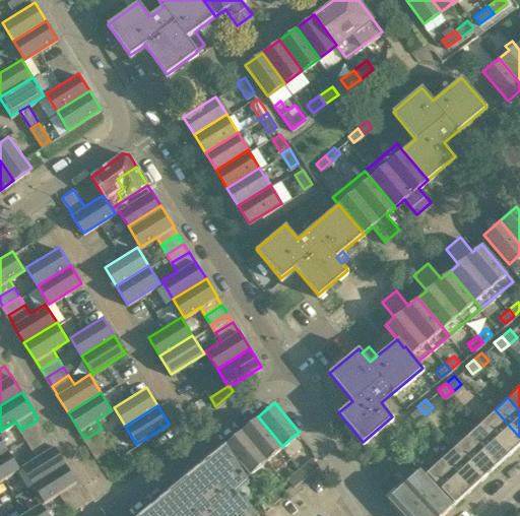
[(416,421),(425,414),(417,406),(409,412),(416,421)]
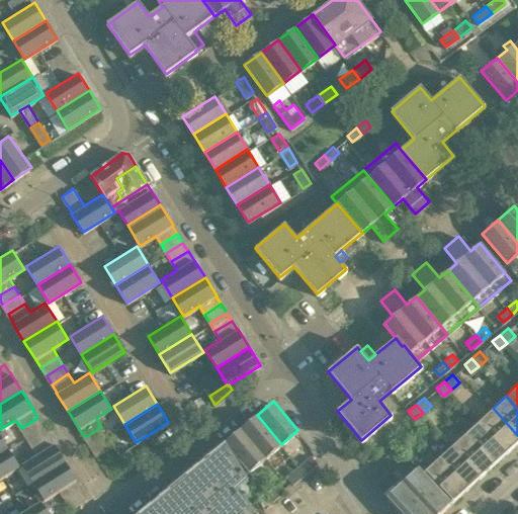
[(507,451),(517,440),(517,435),(493,408),(479,420),(507,451)]
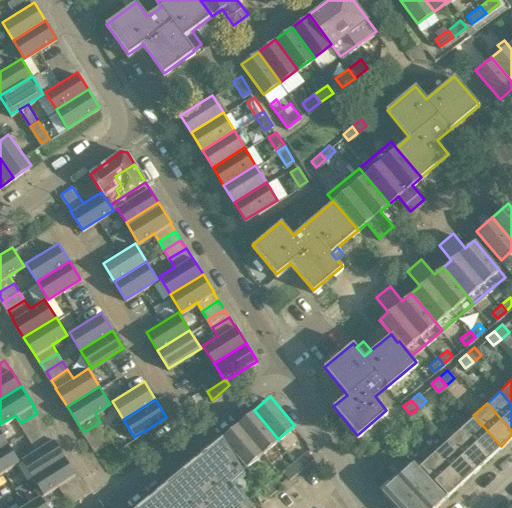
[(254,410),(238,423),(262,452),(278,439),(254,410)]
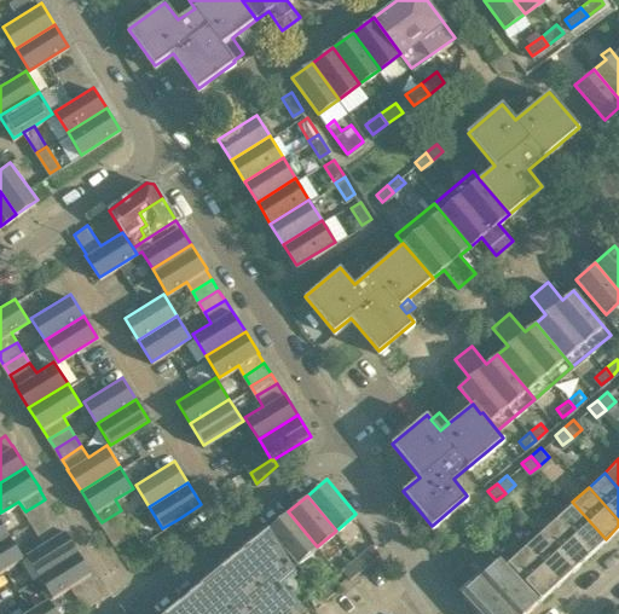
[(32,522),(51,509),(45,499),(25,511),(32,522)]
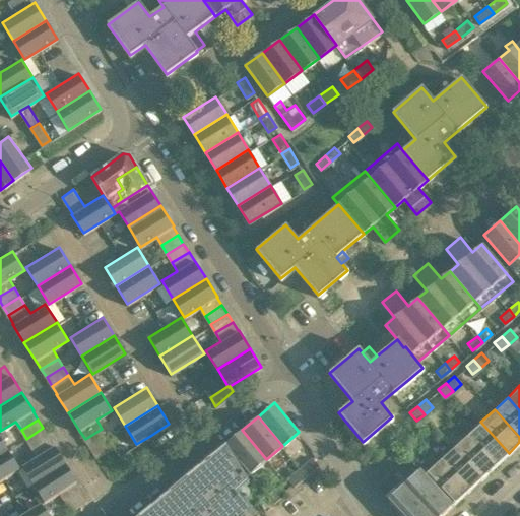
[(496,465),(509,453),(480,422),(467,434),(496,465)]
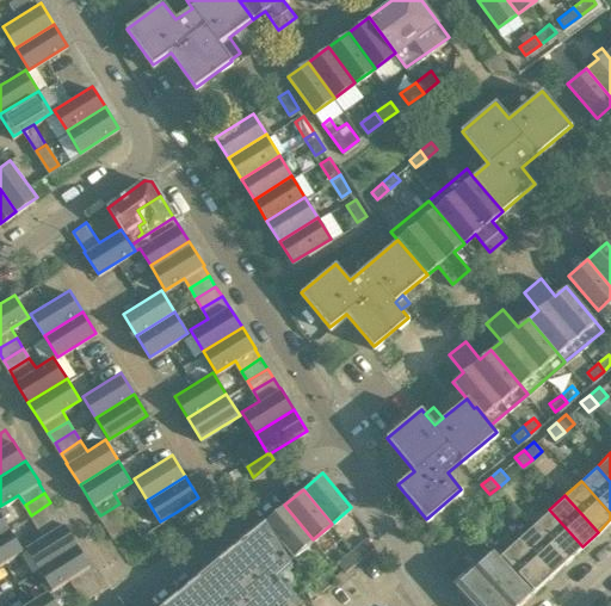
[(57,512),(50,502),(31,515),(37,525),(57,512)]
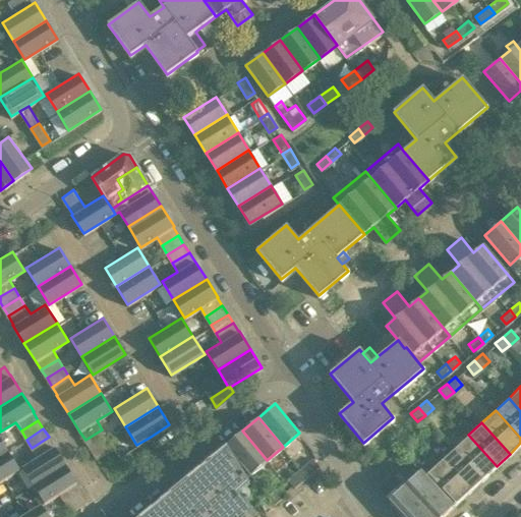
[(107,438),(102,429),(85,440),(91,449),(107,438)]
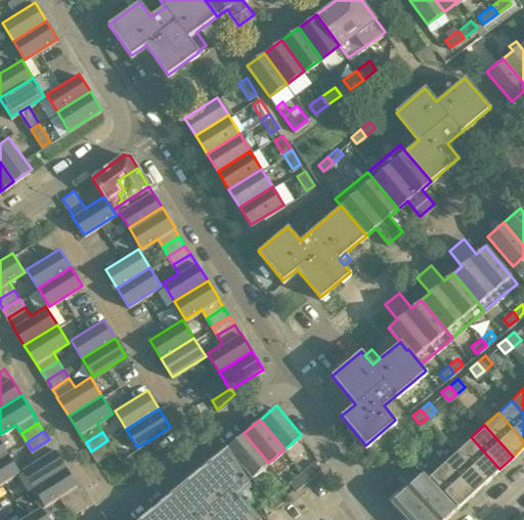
[(252,477),(268,463),(244,433),(227,446),(237,465),(238,466),(241,464),(252,477)]
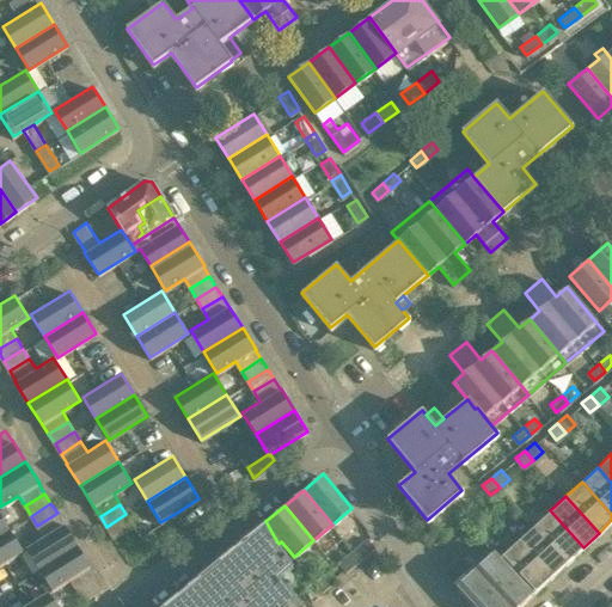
[(488,507),(479,515),(488,525),(497,516),(488,507)]
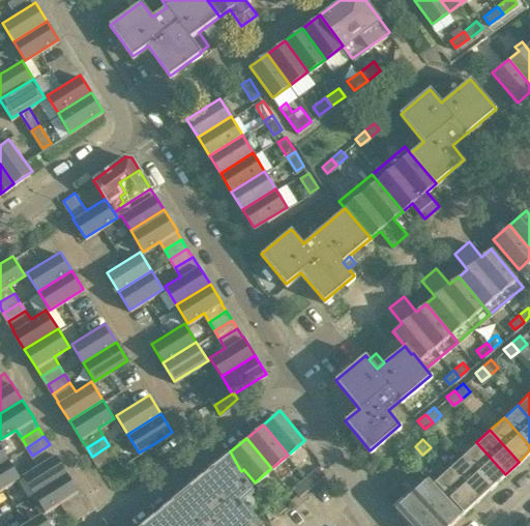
[(491,487),(505,474),(476,442),(463,455),(491,487)]
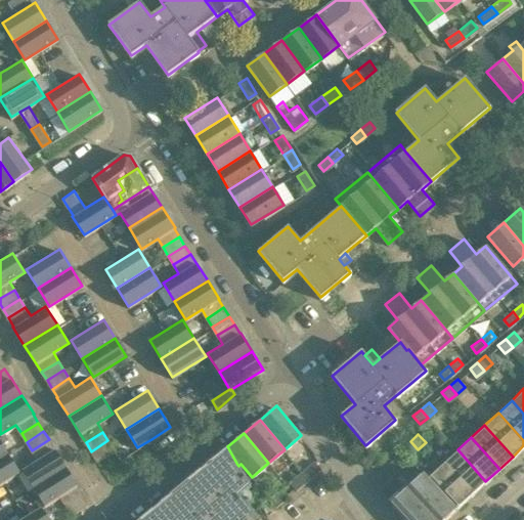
[(22,469),(33,486),(67,466),(54,447),(54,448),(49,439),(32,450),(37,459),(22,469)]
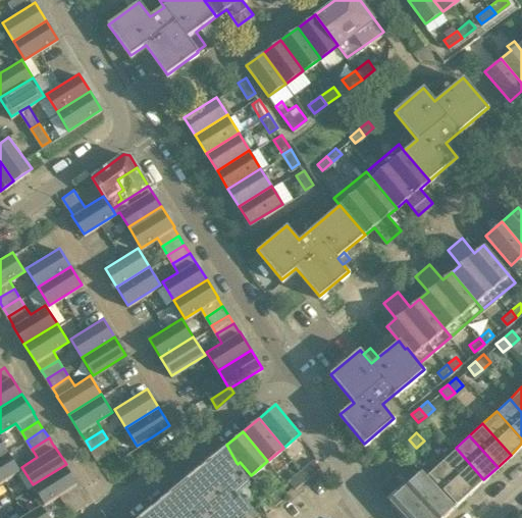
[(91,450),(96,458),(113,448),(107,438),(91,450)]
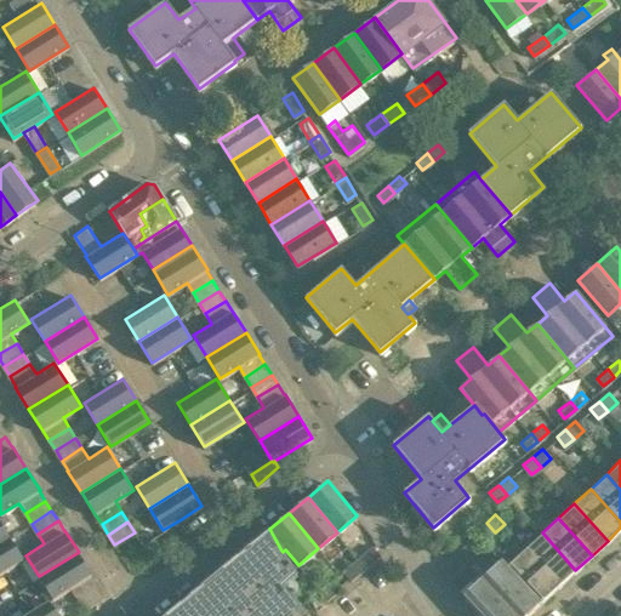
[(307,615),(290,595),(283,587),(296,575),(283,552),(281,551),(269,529),(238,557),(237,557),(222,569),(181,603),(165,615),(307,615)]
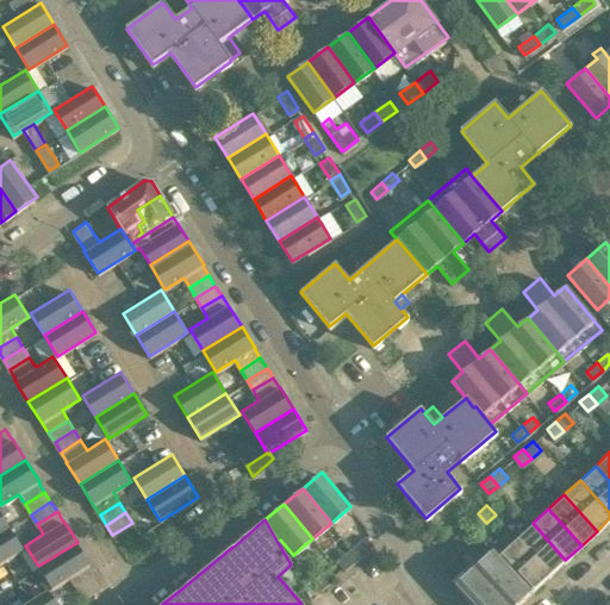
[(467,523),(459,531),(467,541),(477,532),(467,523)]
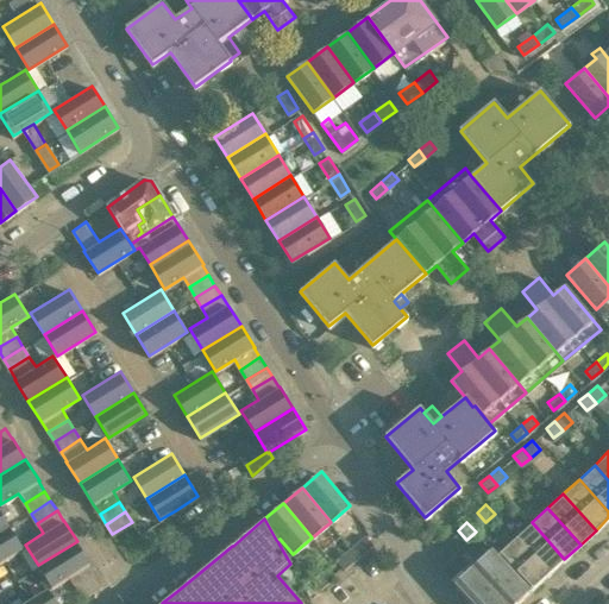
[(548,573),(564,559),(532,522),(515,536),(548,573)]
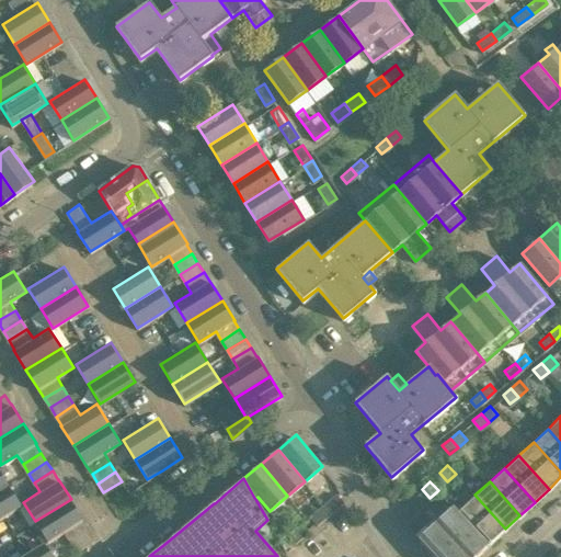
[(0,518),(21,504),(9,485),(0,490),(0,518)]
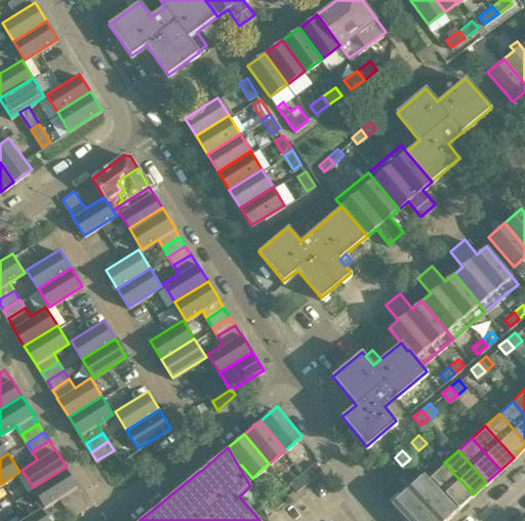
[(395,472),(402,466),(395,457),(388,464),(395,472)]
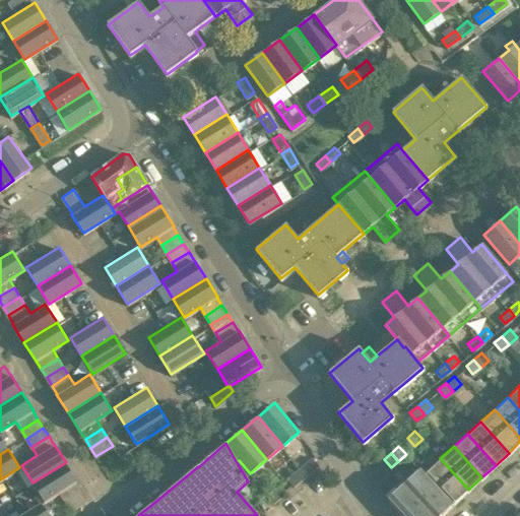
[(307,473),(318,463),(312,455),(300,465),(307,473)]
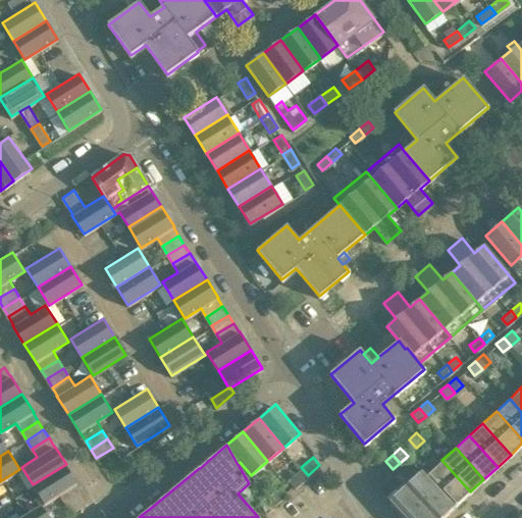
[(454,507),(470,491),(441,460),(427,473),(425,476),(454,507)]
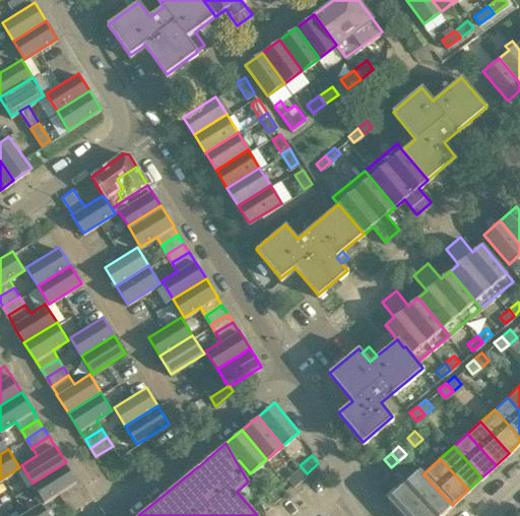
[(384,474),(391,467),(384,459),(377,466),(384,474)]
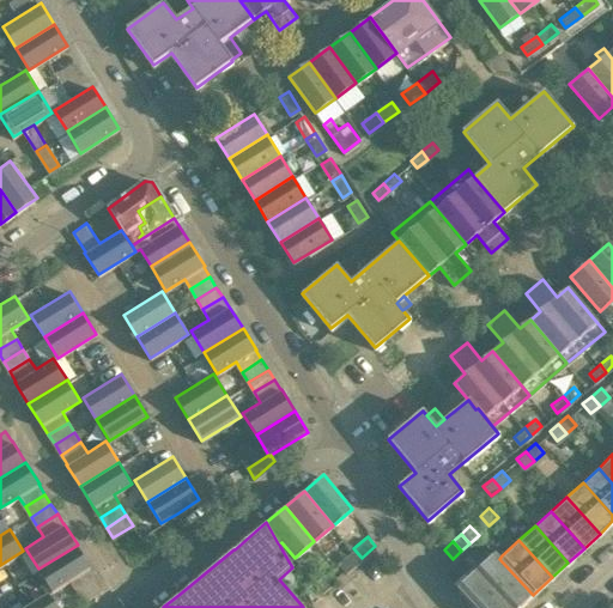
[(78,545),(38,569),(52,590),(70,579),(77,589),(96,577),(90,567),(91,566),(78,545)]
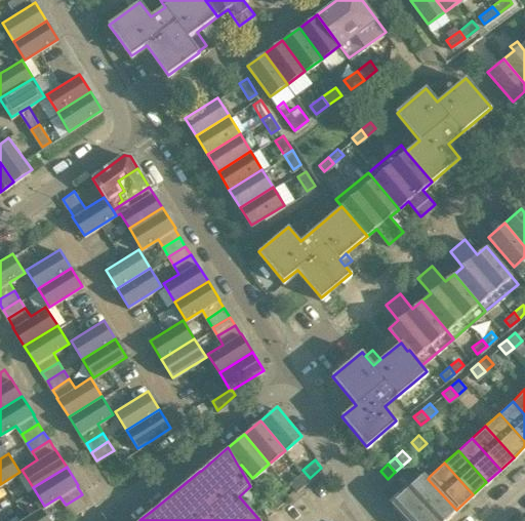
[(310,478),(303,470),(289,481),(296,489),(310,478)]
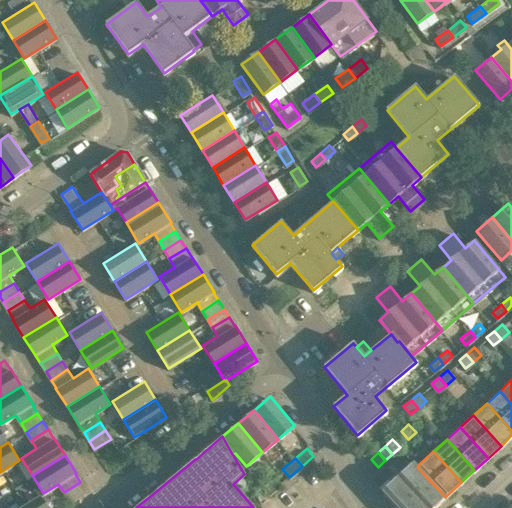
[(364,465),(370,474),(378,467),(371,459),(364,465)]
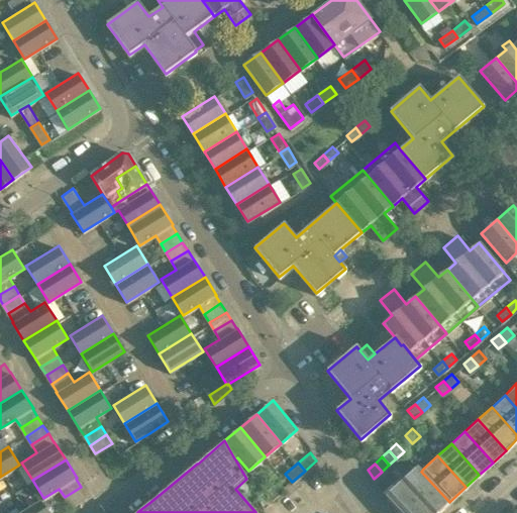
[(402,512),(436,512),(449,502),(421,472),(417,467),(386,496),(402,512)]
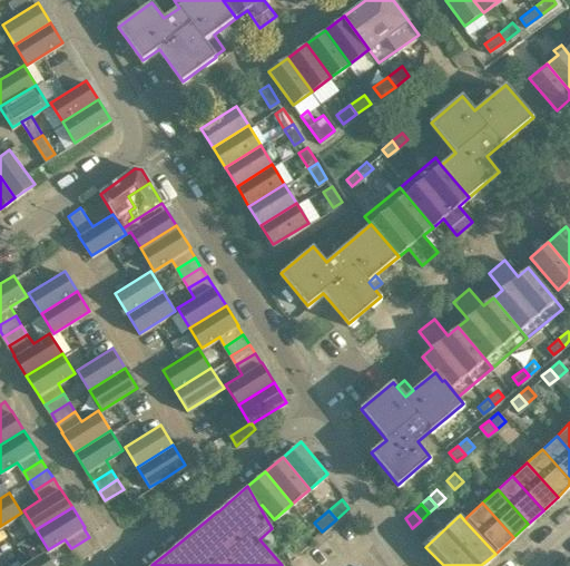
[(314,538),(312,536),(306,529),(293,540),(301,550),(314,538)]
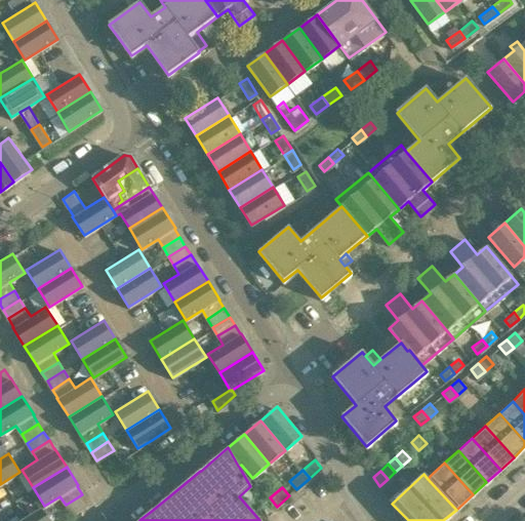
[(88,504),(82,494),(66,505),(71,514),(88,504)]
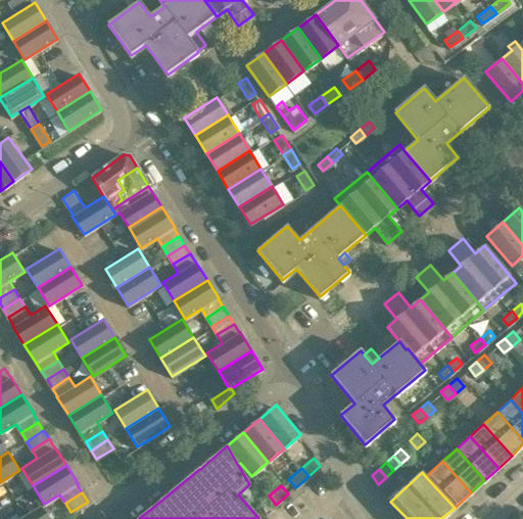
[(49,518),(41,505),(26,514),(17,518),(49,518)]
